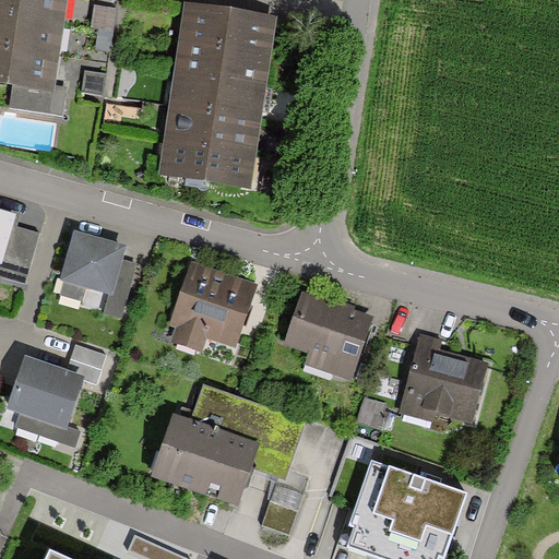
[(64,0),(0,0),(0,14),(62,23),(64,0)]
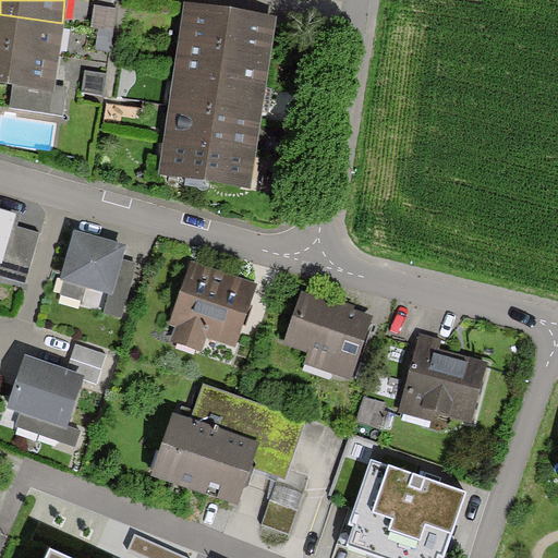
[(185,8),(181,41),(267,53),(271,20),(185,8)]
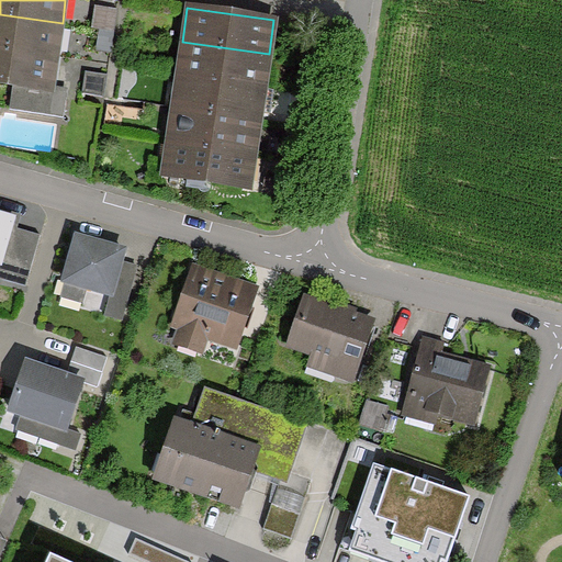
[(114,12),(93,9),(91,27),(111,31),(114,12)]
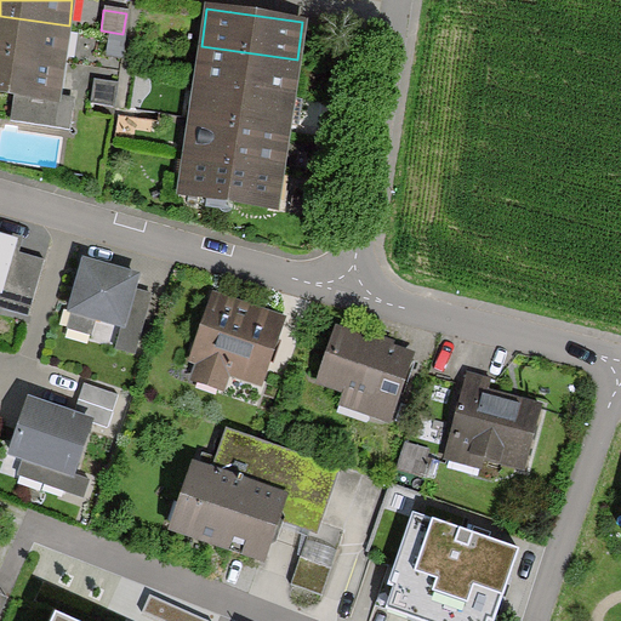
[(69,26),(0,16),(0,53),(64,62),(69,26)]
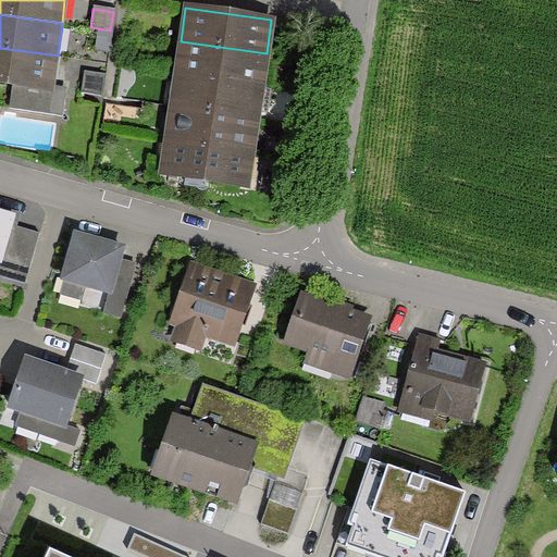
[(181,41),(175,75),(262,86),(267,53),(181,41)]
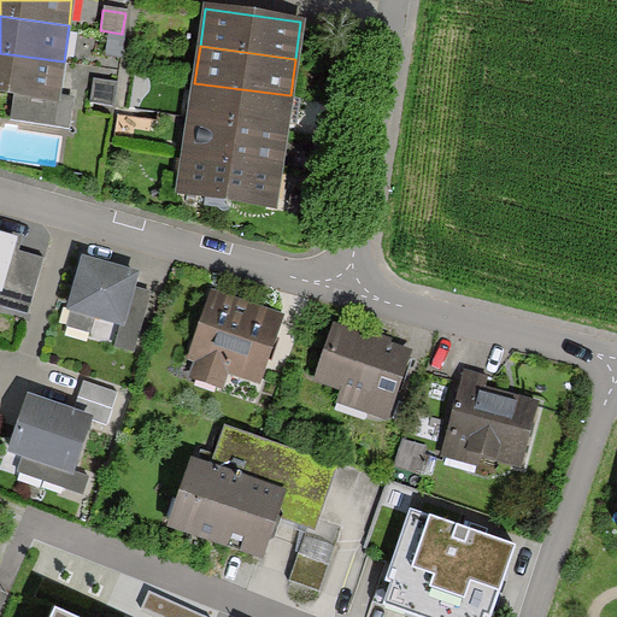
[(64,62),(0,53),(0,90),(12,93),(59,99),(64,62)]
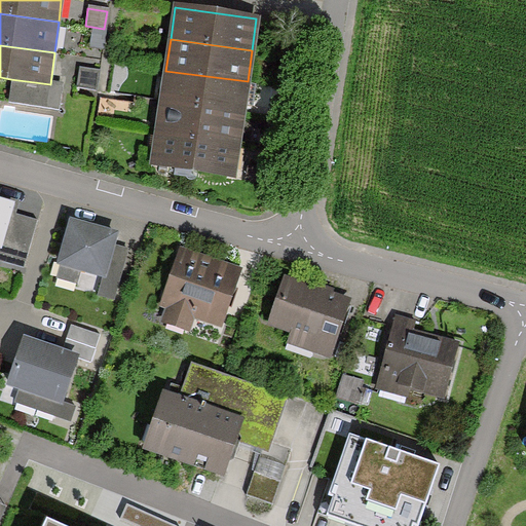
[(96,71),(79,70),(77,88),(94,89),(96,71)]
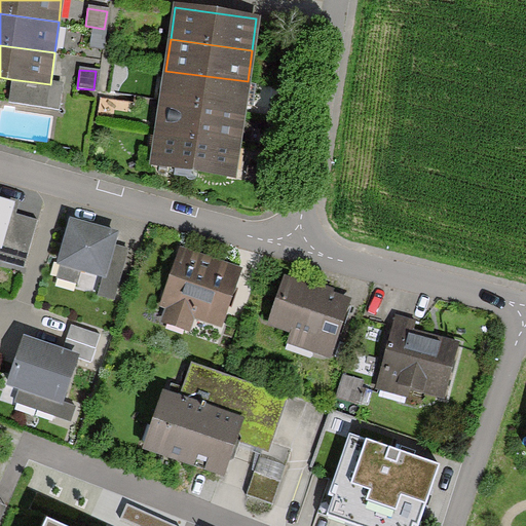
[(165,71),(161,102),(242,113),(248,81),(165,71)]
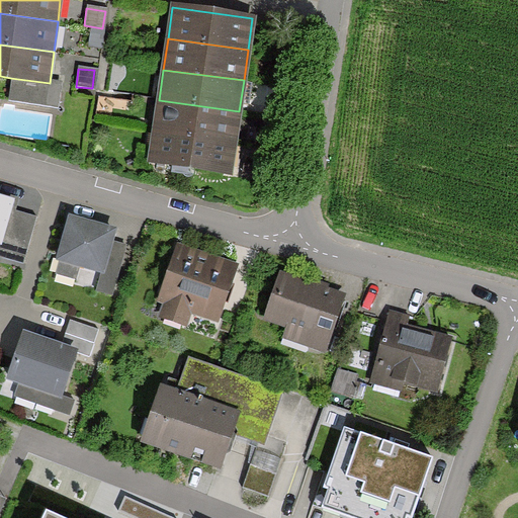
[(50,83),(10,78),(7,103),(56,109),(59,84),(50,83)]
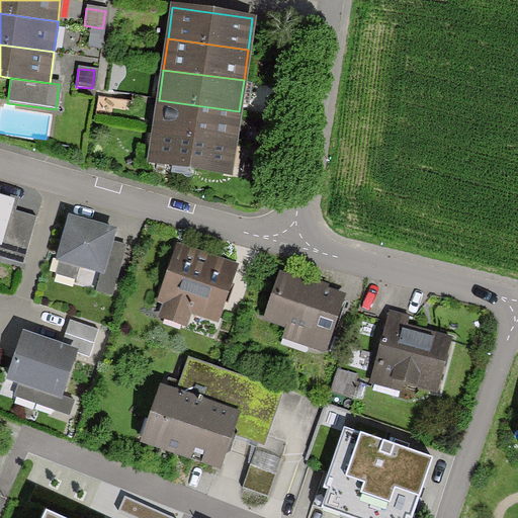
[(159,100),(155,132),(235,143),(239,111),(159,100)]
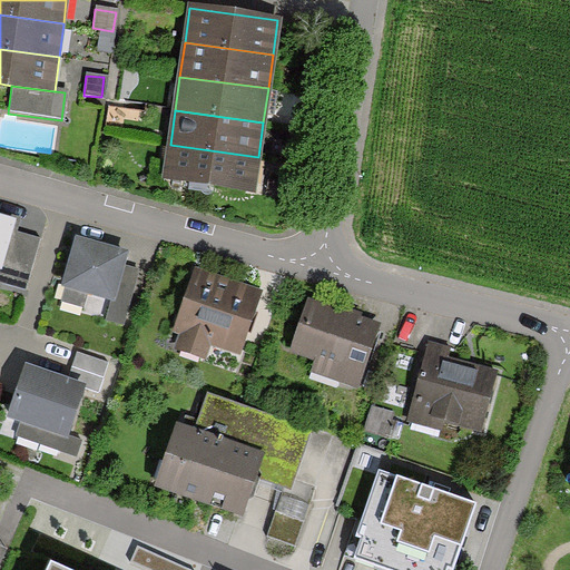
[(254,190),(258,157),(170,145),(166,179),(254,190)]
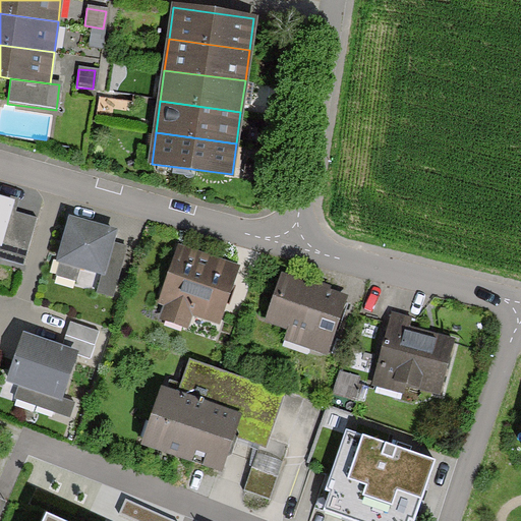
[(262,169),(243,166),(241,181),(258,184),(262,169)]
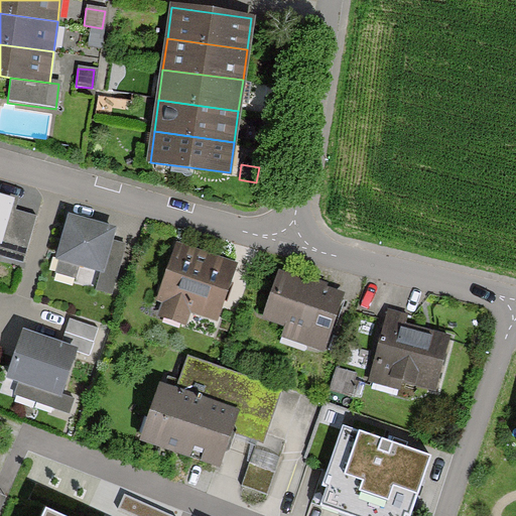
[(10,201),(0,198),(0,237),(7,212),(10,201)]
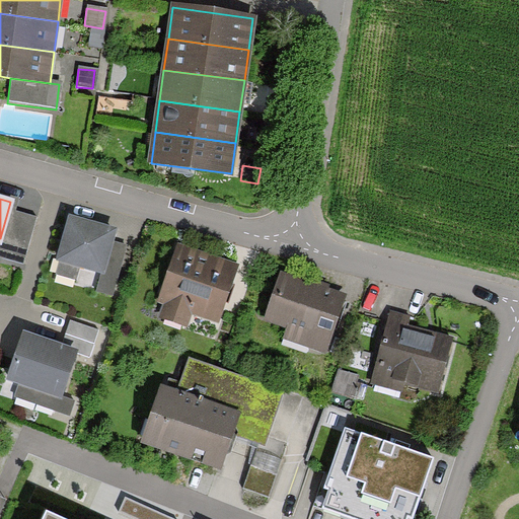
[(32,220),(7,213),(0,238),(0,256),(21,263),(32,220)]
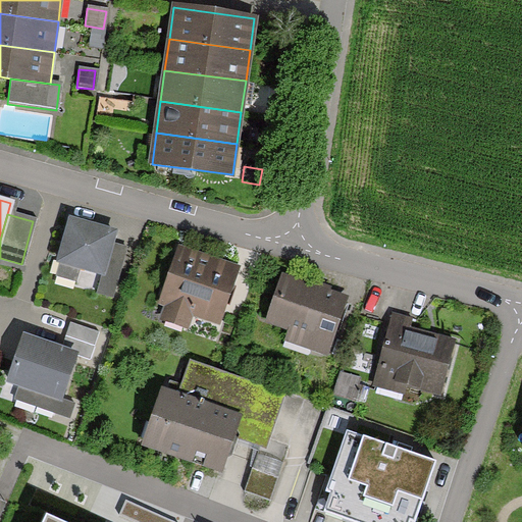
[(113,232),(68,220),(57,262),(101,274),(110,243),(113,232)]
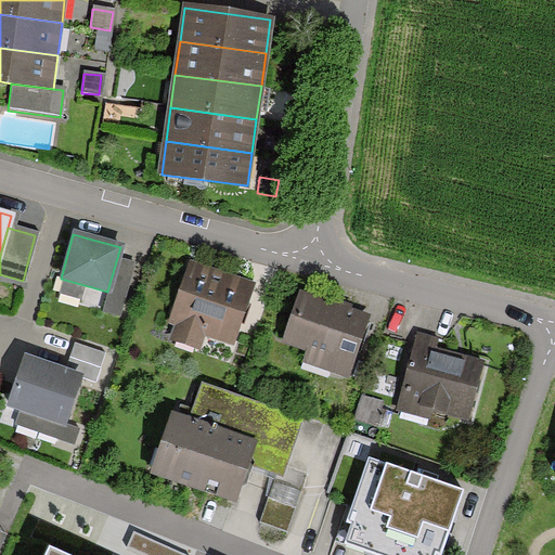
[(133,262),(117,258),(107,292),(102,310),(118,315),(133,262)]
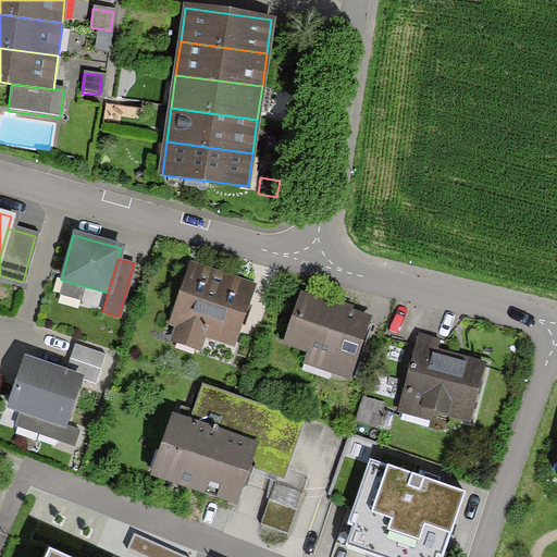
[(257,284),(189,260),(168,322),(177,325),(172,338),(200,348),(205,334),(236,345),(257,284)]
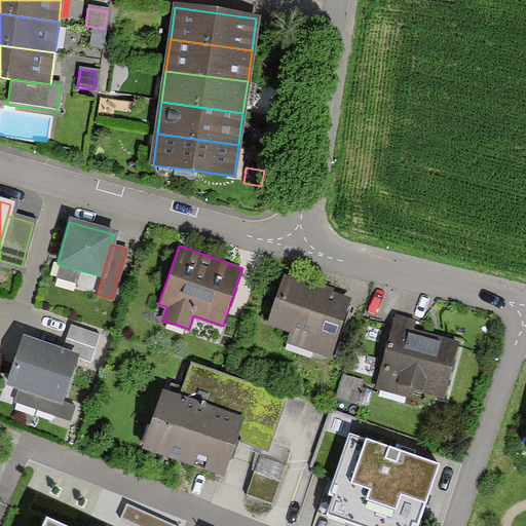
[(332,360),(352,297),(283,274),(266,325),(292,333),(288,345),(332,360)]
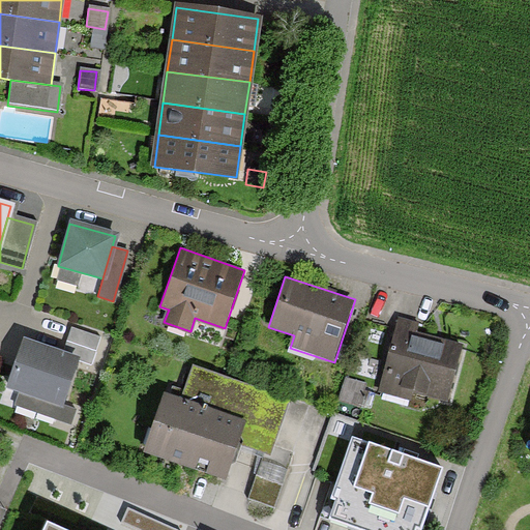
[(419,323),(400,318),(382,390),(409,396),(410,390),(449,400),(463,345),(416,333),(419,323)]
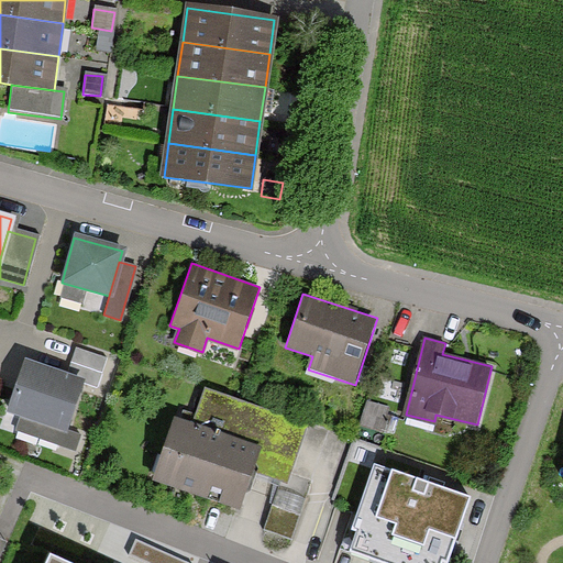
[(105,359),(75,349),(66,374),(81,379),(96,384),(105,359)]
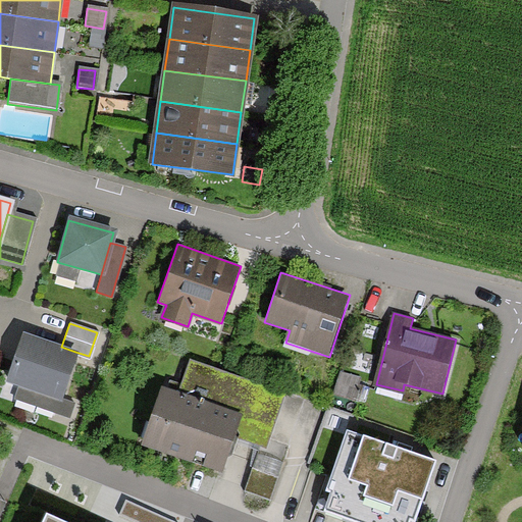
[(75,352),(61,347),(22,334),(6,382),(19,386),(60,400),(75,352)]
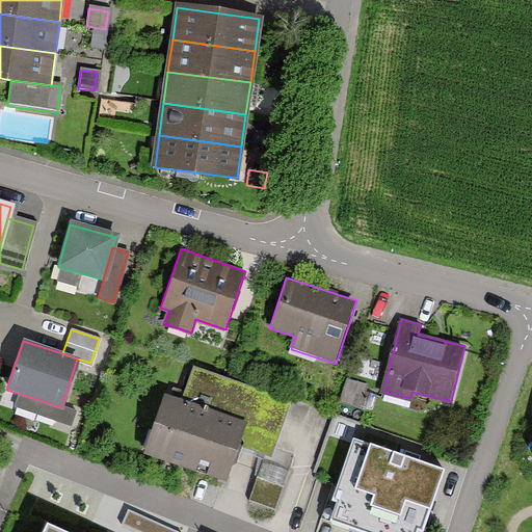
[(282,402),(189,371),(178,404),(162,399),(143,452),(223,479),(235,446),(264,455),(282,402)]
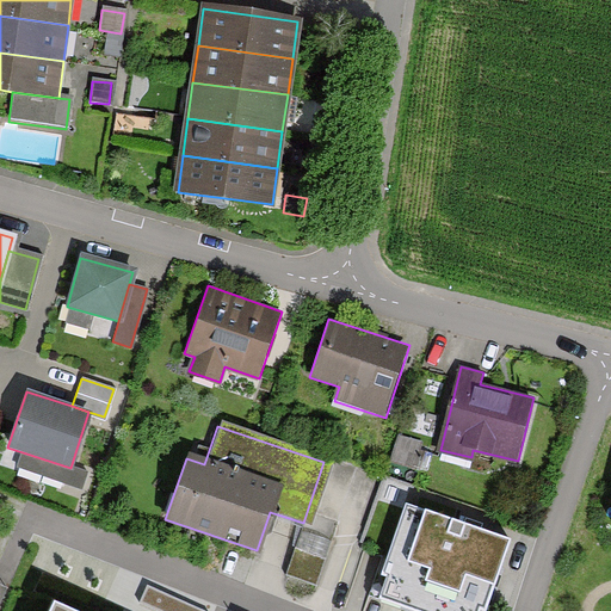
[(423,442),(399,436),(390,462),(414,469),(423,442)]
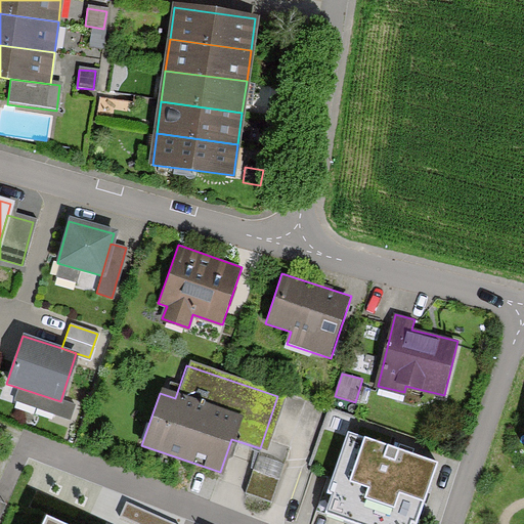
[(74,406),(60,401),(19,388),(15,402),(69,420),(74,406)]
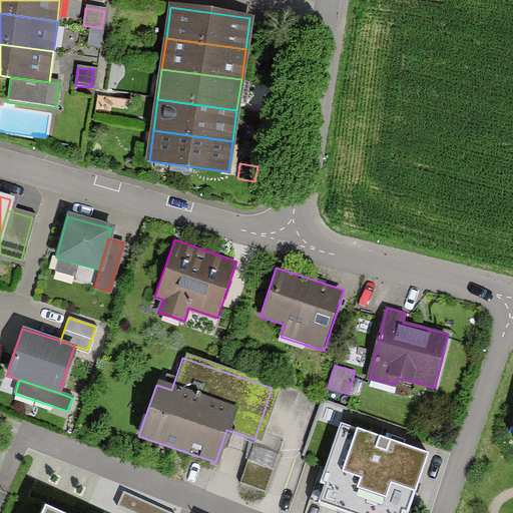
[(407,512),(428,453),(343,425),(317,504),(345,512),(407,512)]
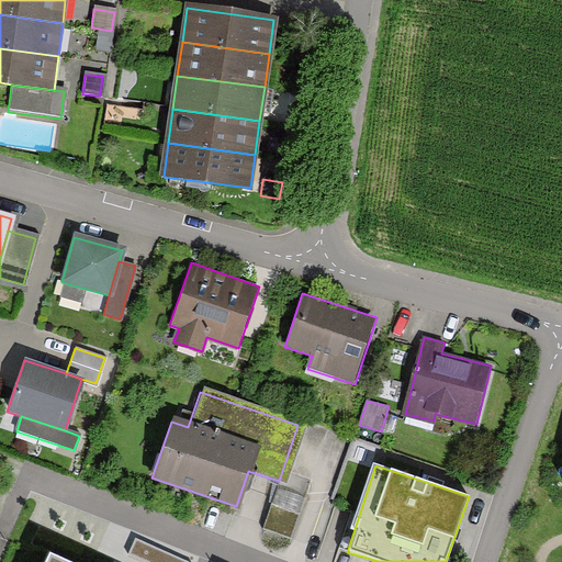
[(189,561),(138,540),(132,554),(148,561),(189,561)]
